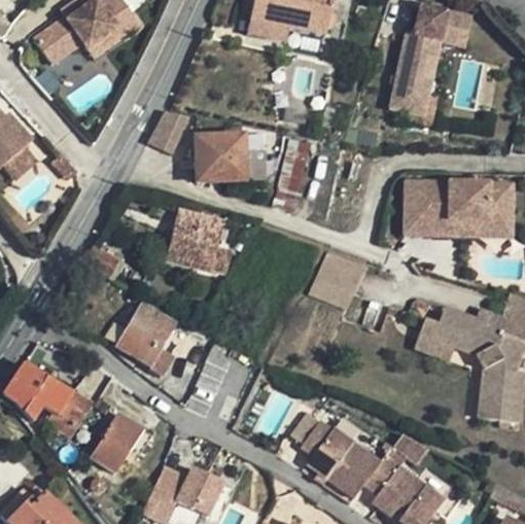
[(33,37),(50,62),(80,40),(85,47),(114,26),(120,34),(139,21),(121,0),(98,0),(97,1),(96,0),(90,0),(65,18),(63,14),(33,37)]
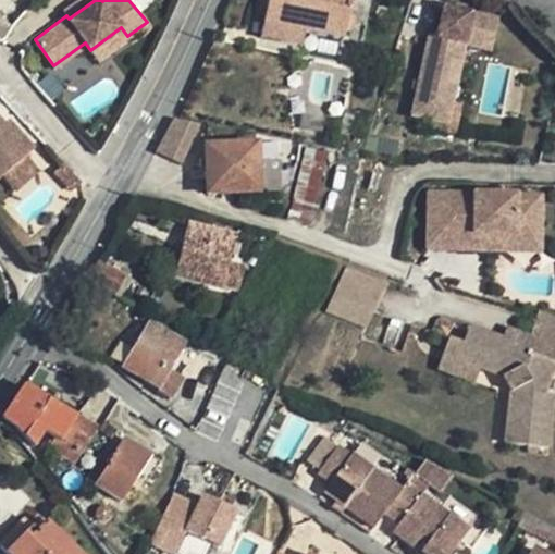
[(269,0),(262,37),(301,45),(305,29),(344,37),(350,0),(269,0)]
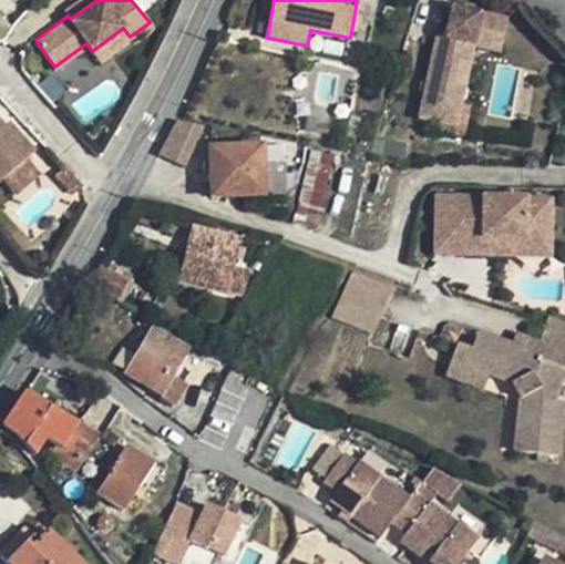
[(489,42),(494,11),(451,3),(444,32),(435,30),(420,110),(454,118),(470,39),(489,42)]
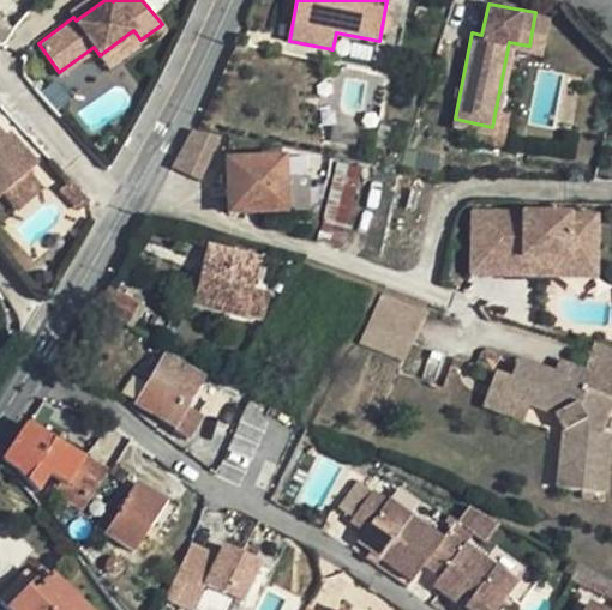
[(549,14),(535,12),(529,46),(543,48),(549,14)]
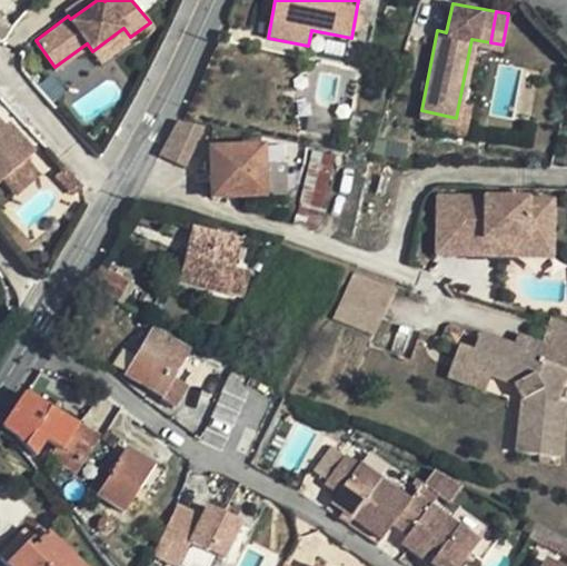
[(0,12),(0,36),(12,23),(0,12)]
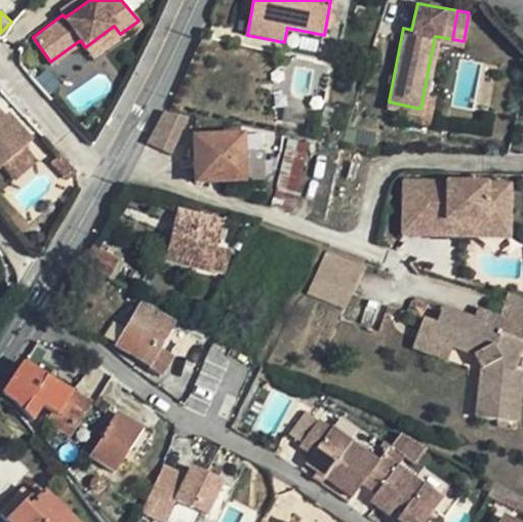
[(114,26),(85,47),(91,55),(120,34),(114,26)]
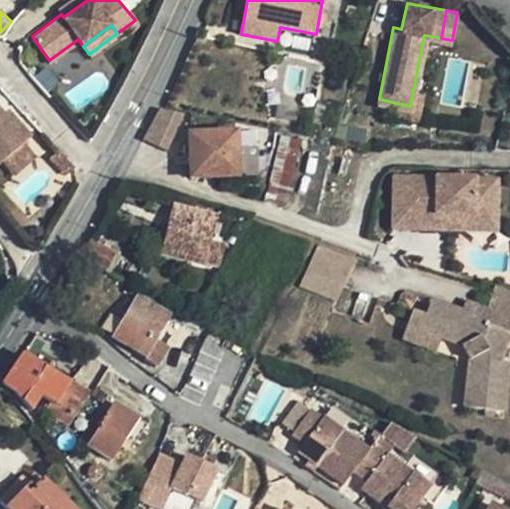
[(184,113),(158,106),(144,138),(168,149),(184,113)]
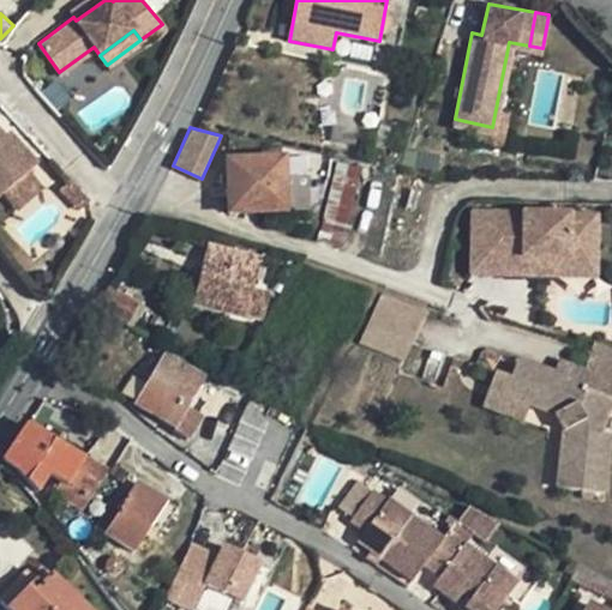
[(0,199),(31,174),(41,167),(28,151),(23,155),(9,138),(0,128),(0,199)]
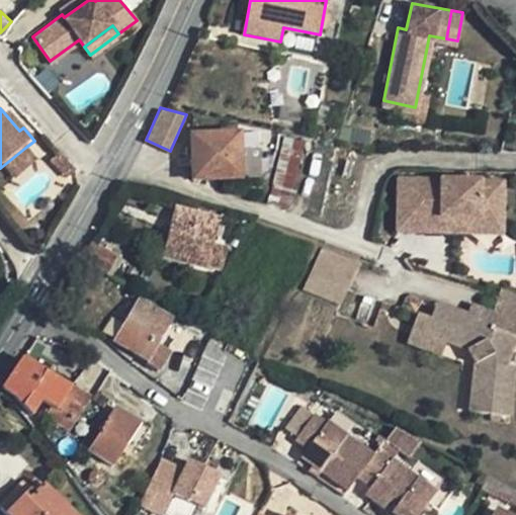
[(7,116),(19,131),(23,127),(11,112),(7,116)]
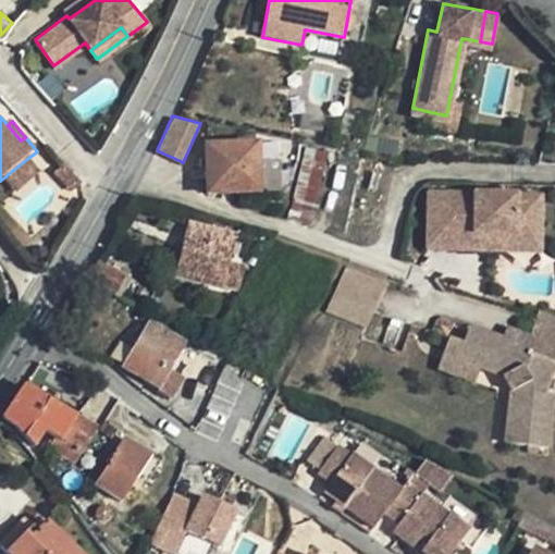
[(258,144),(208,145),(208,193),(259,192),(259,189),(258,168),(258,144)]
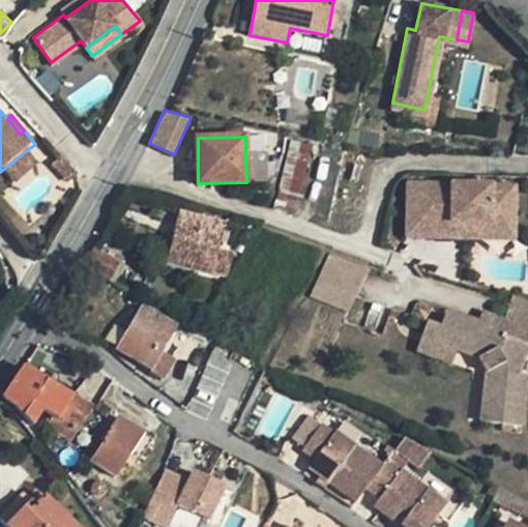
[(290,138),(280,201),(302,205),(313,141),(290,138)]
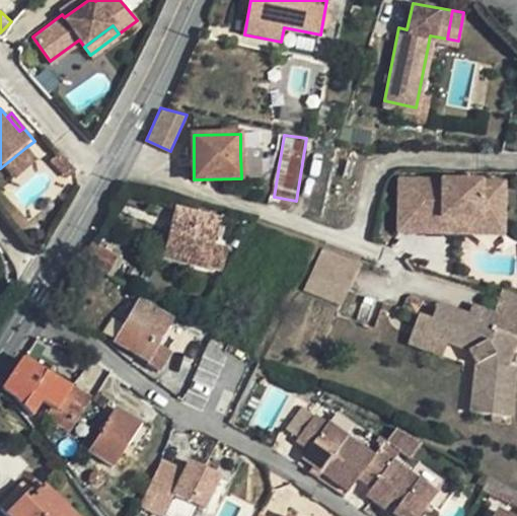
[(26,147),(5,165),(16,178),(38,160),(26,147)]
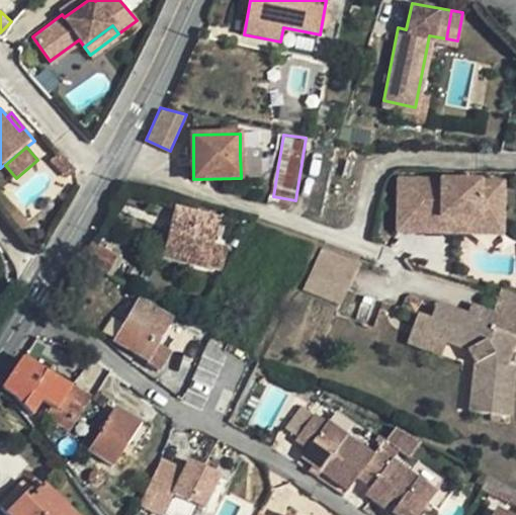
[(77,169),(62,152),(54,159),(70,176),(77,169)]
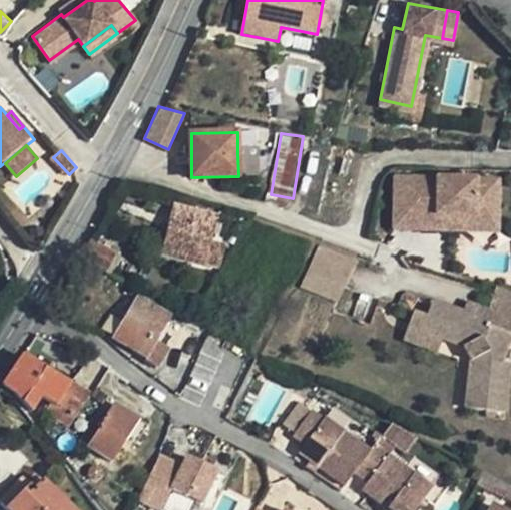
[(237,154),(238,174),(260,173),(259,153),(237,154)]
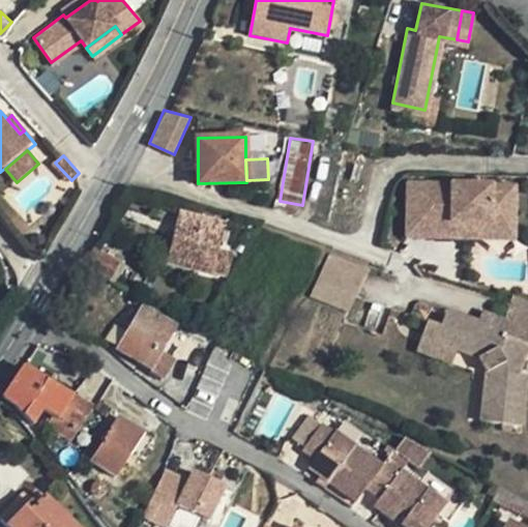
[(411,180),(410,208),(433,208),(433,217),(487,218),(487,234),(511,235),(514,183),(411,180)]
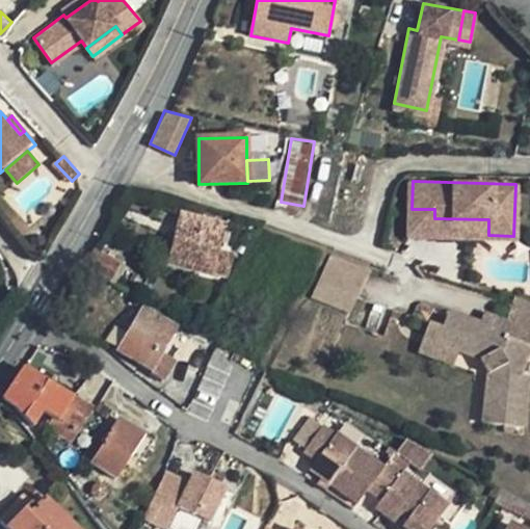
[(434,209),(412,209),(411,233),(488,235),(488,219),(434,218),(434,209)]
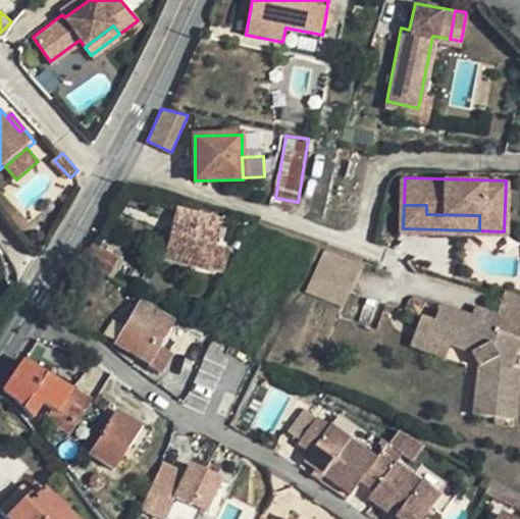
[(220,219),(179,207),(166,257),(207,267),(209,265),(223,269),(228,249),(214,245),(220,219)]
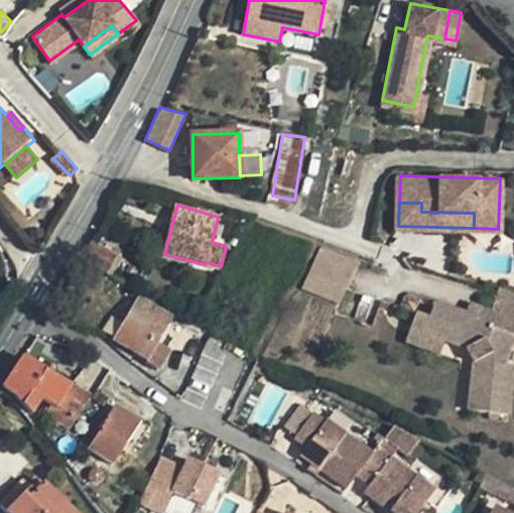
[(118,251),(93,239),(84,256),(109,267),(118,251)]
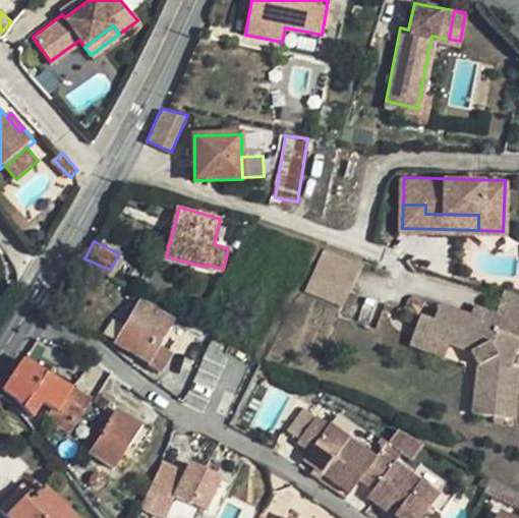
[(361,261),(324,246),(307,289),(345,303),(361,261)]
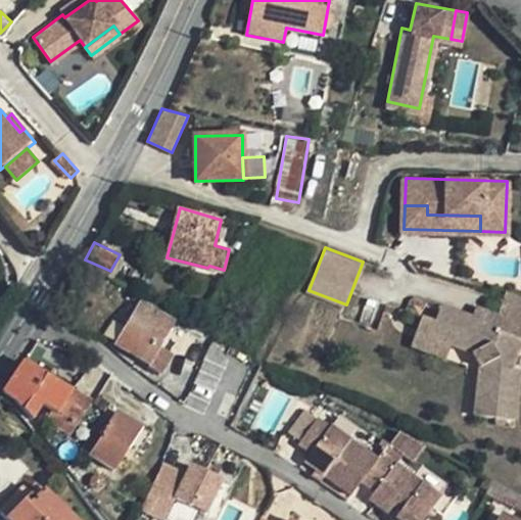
[(520,293),(506,289),(502,300),(520,306),(520,293)]
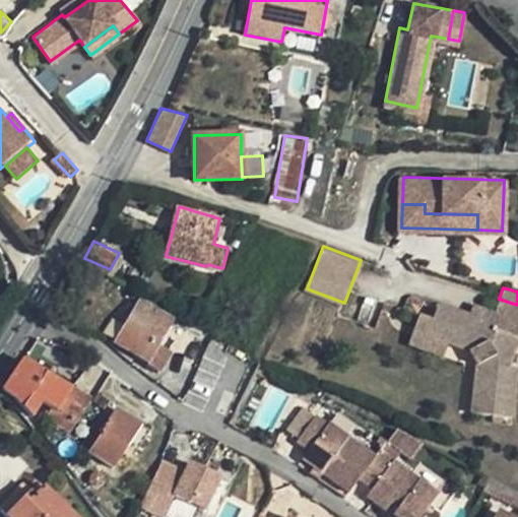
[(140,299),(117,340),(151,360),(159,344),(175,318),(140,299)]
